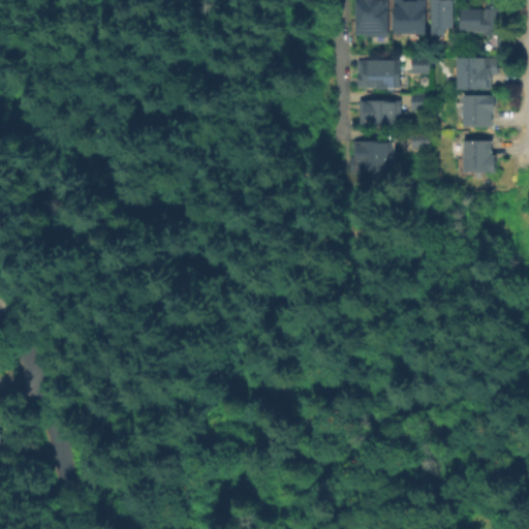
[(355,0),(387,0),(387,35),(363,36),(363,33),(356,33),(355,0)]
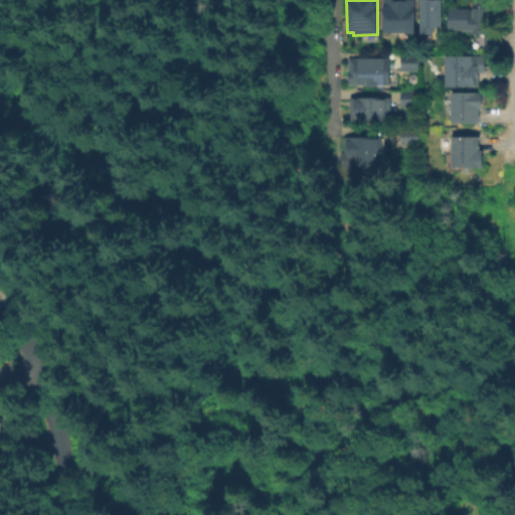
[(382,0),(414,0),(414,32),(382,32),(382,0)]
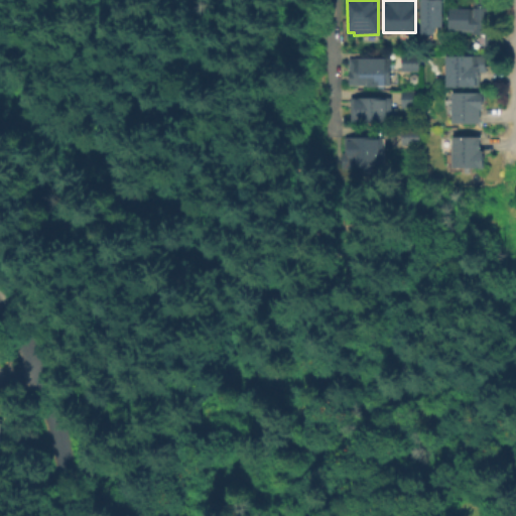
[(441,38),(424,38),(424,0),(447,0),(447,31),(441,31),(441,38)]
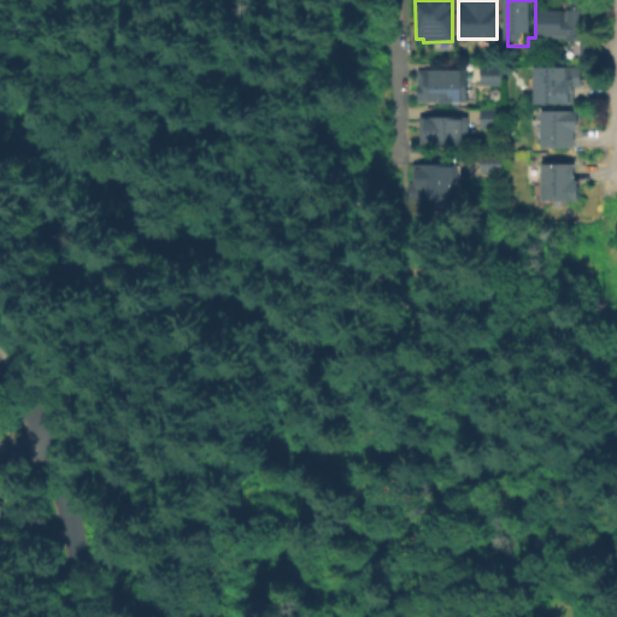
[(583,0),(583,10),(585,10),(583,40),(587,39),(587,57),(565,58),(565,36),(538,36),(538,10),(566,10),(566,0),(583,0)]
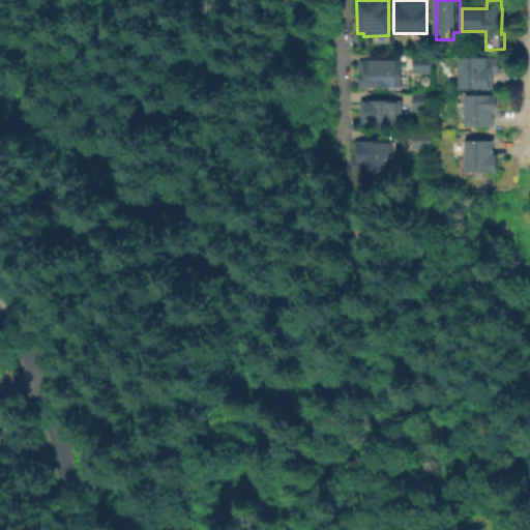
[(401,61),(401,87),(358,88),(359,62),(363,61),(363,60),(395,60),(395,61),(401,61)]
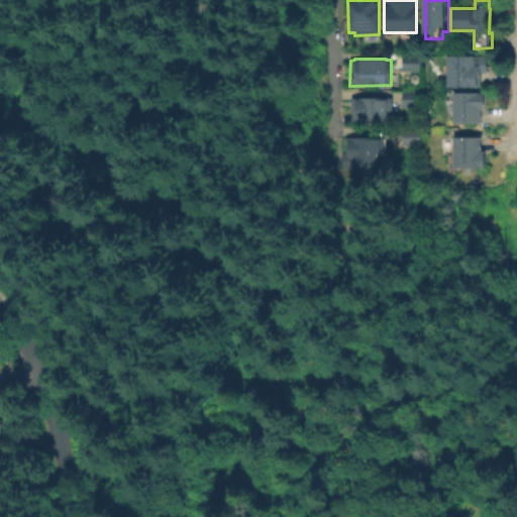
[(405,75),(405,59),(424,59),(424,75),(405,75)]
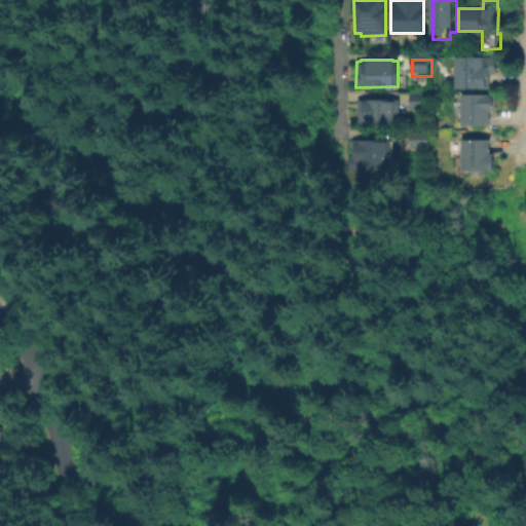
[(490,89),(458,89),(458,60),(497,60),(497,74),(490,74),(490,89)]
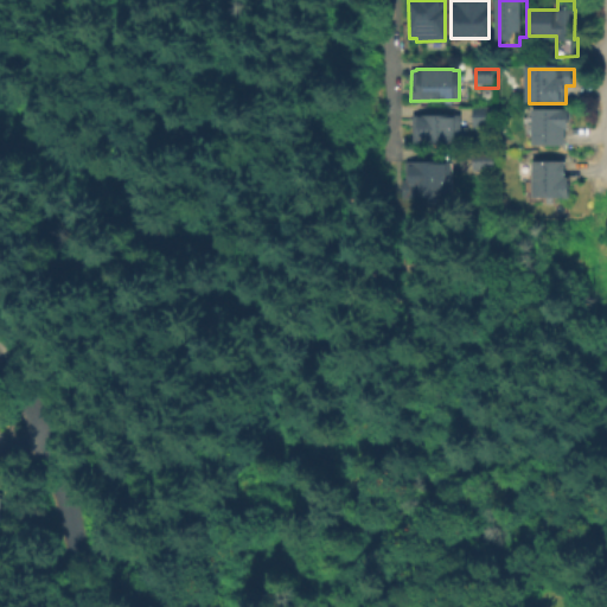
[(493,110),(493,129),(472,129),(471,110),(493,110)]
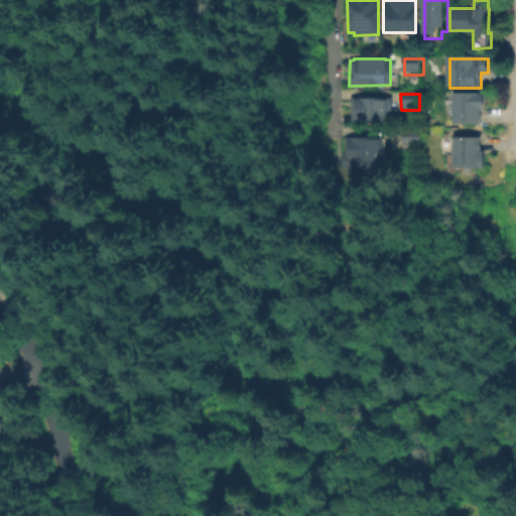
[(481,111),(480,124),(452,124),(452,94),(484,94),(484,110),(481,111)]
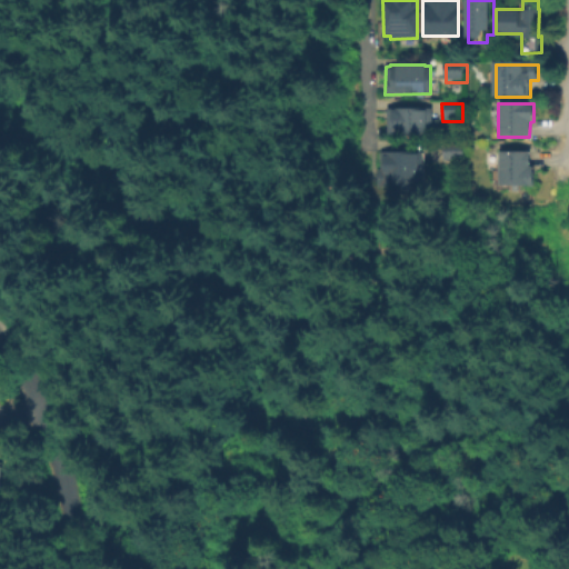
[(390,138),(391,108),(430,108),(430,139),(390,138)]
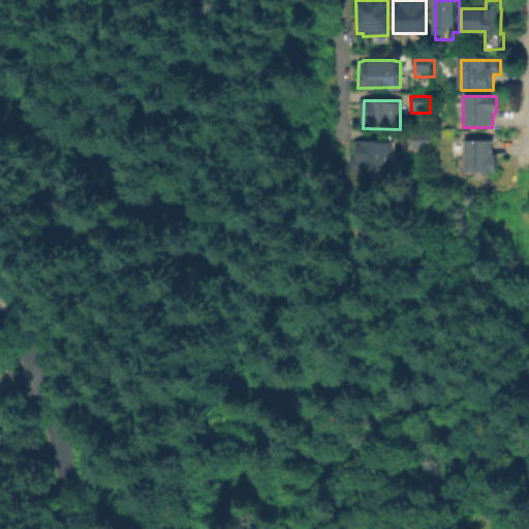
[(492,141),(492,154),(495,154),(495,173),(464,172),(463,141),(492,141)]
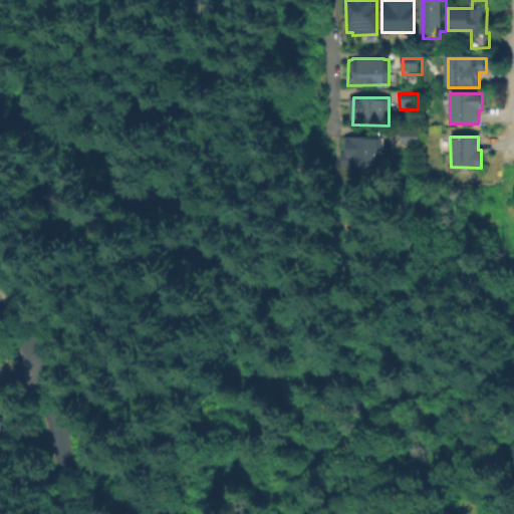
[(345,177),(345,140),(383,140),(383,177),(345,177)]
